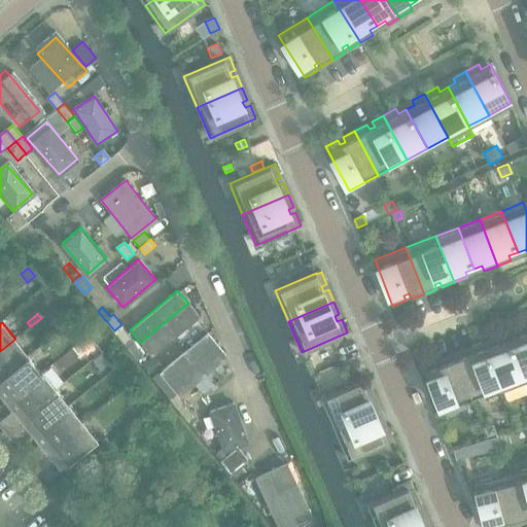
[(114,330),(125,344),(126,344),(133,338),(121,324),(114,330)]
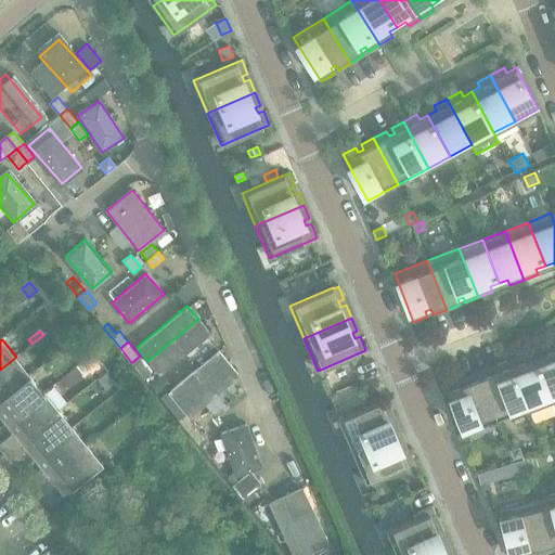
[(552,400),(554,398),(554,341),(542,347),(543,352),(534,356),(552,400)]
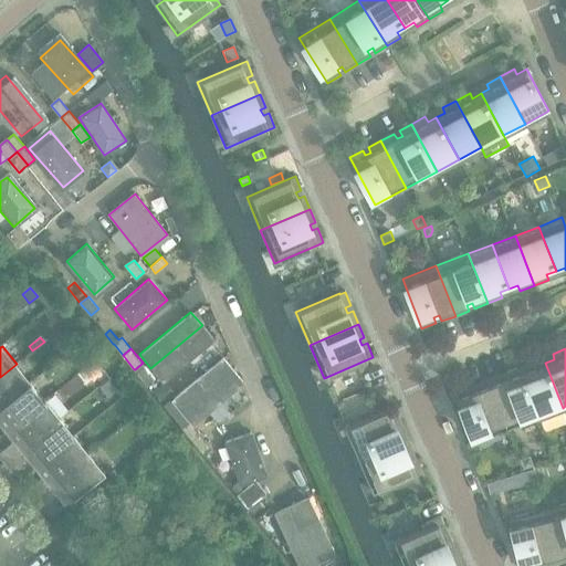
[(545,363),(536,367),(534,362),(520,367),(540,417),(544,429),(565,420),(565,416),(563,408),(545,363)]
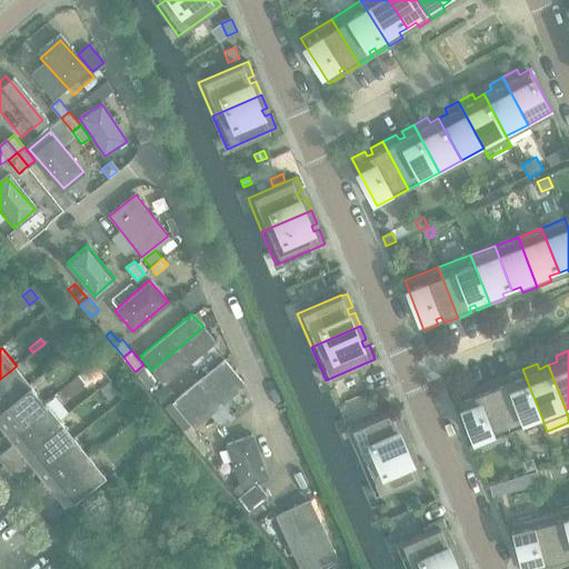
[(0,409),(31,383),(17,366),(0,379),(0,409)]
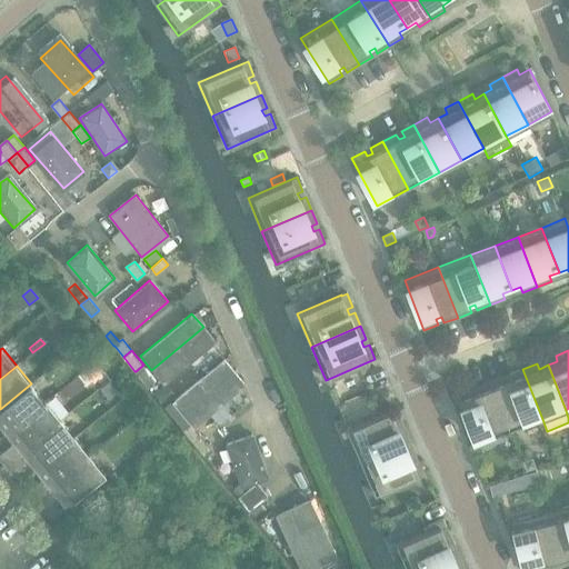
[(510,431),(542,419),(522,369),(510,373),(511,379),(506,381),(503,376),(490,381),(510,431)]
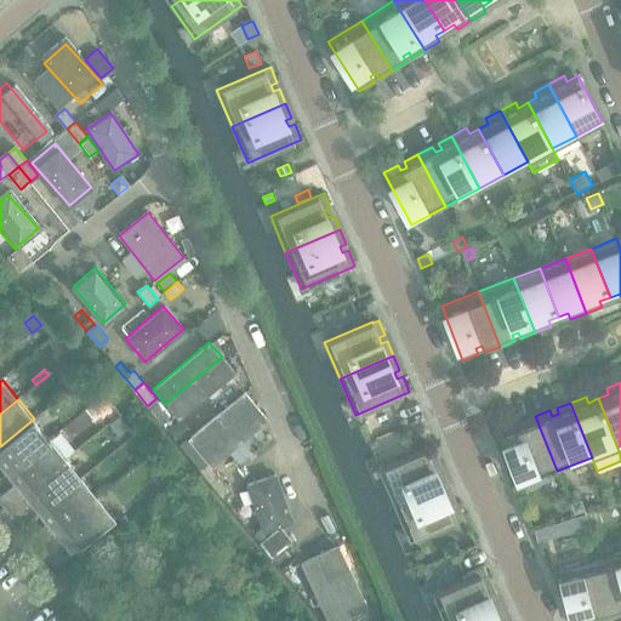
[(211,459),(249,426),(232,405),(193,438),(211,459)]
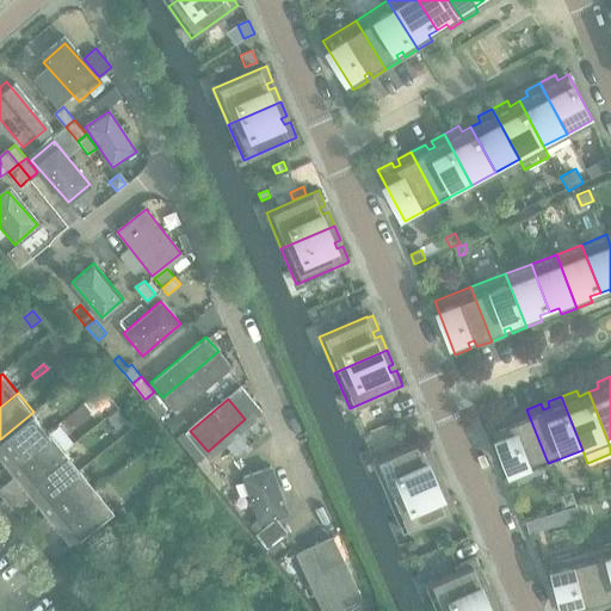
[(75,427),(91,415),(82,405),(67,417),(75,427)]
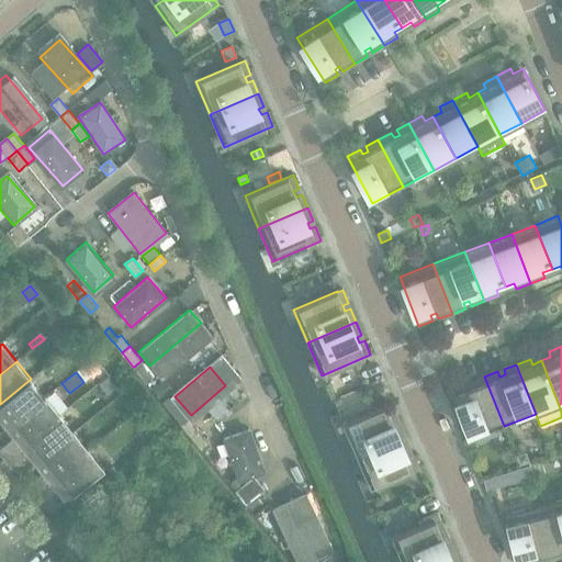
[(107,377),(98,384),(107,394),(115,388),(107,377)]
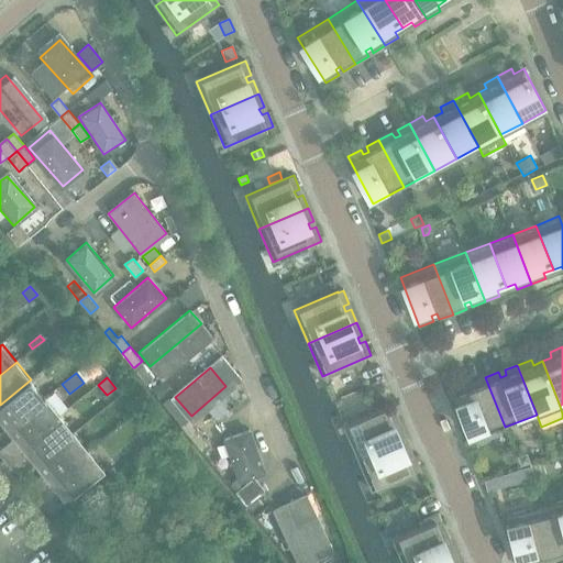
[(471,440),(505,427),(485,377),(472,383),(474,388),(467,390),(466,385),(452,390),(471,440)]
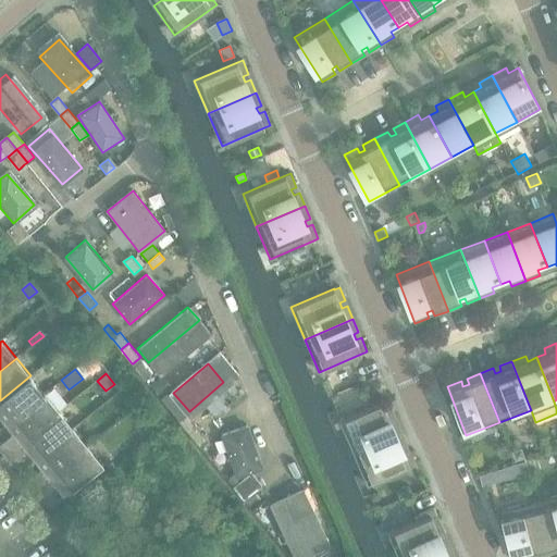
[(0,416),(7,424),(45,393),(31,375),(0,400),(0,416)]
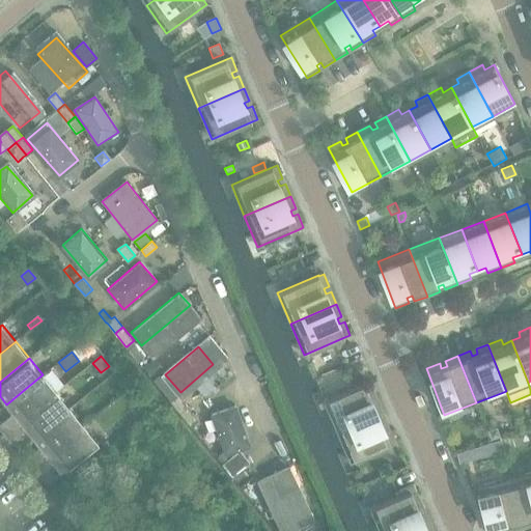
[(151,380),(164,369),(155,358),(142,368),(151,380)]
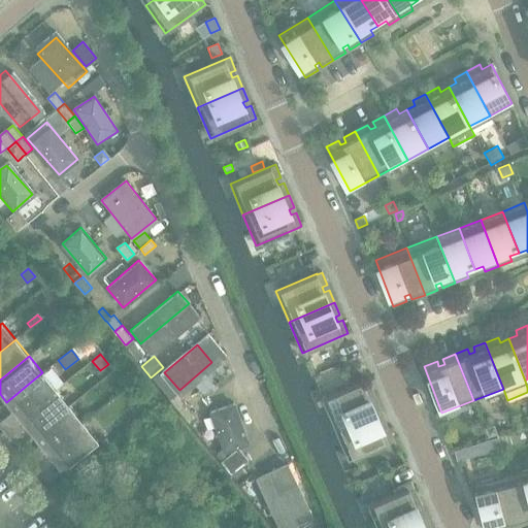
[(342,364),(345,371),(354,367),(350,360),(342,364)]
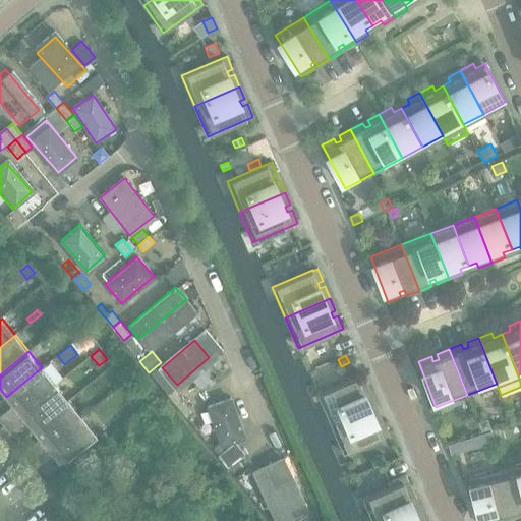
[(0,419),(4,425),(55,384),(42,367),(6,397),(13,406),(0,416),(0,419)]
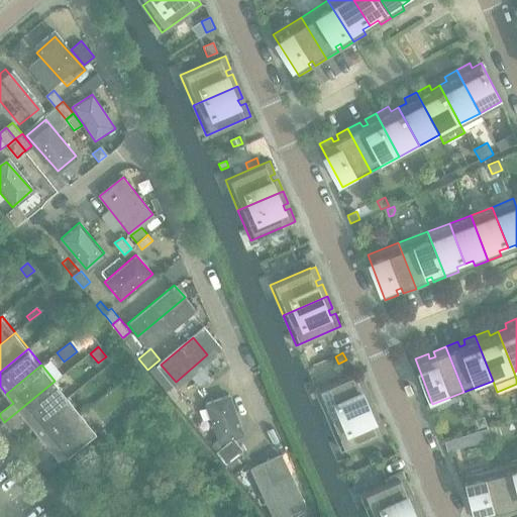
[(360,386),(366,384),(359,371),(354,374),(354,373),(315,390),(328,420),(373,401),(368,389),(363,391),(360,386)]
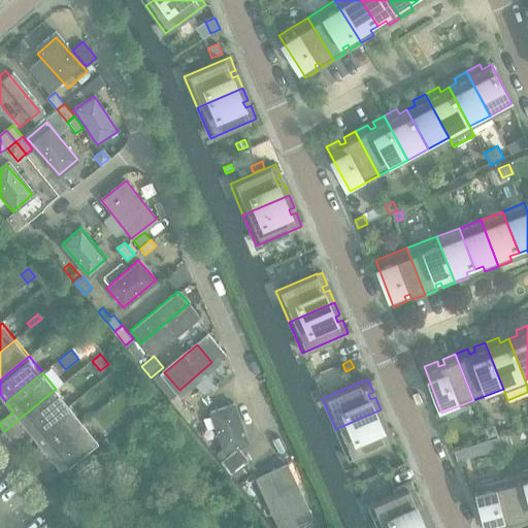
[(33,435),(69,405),(56,389),(4,431),(10,438),(26,427),(33,435)]
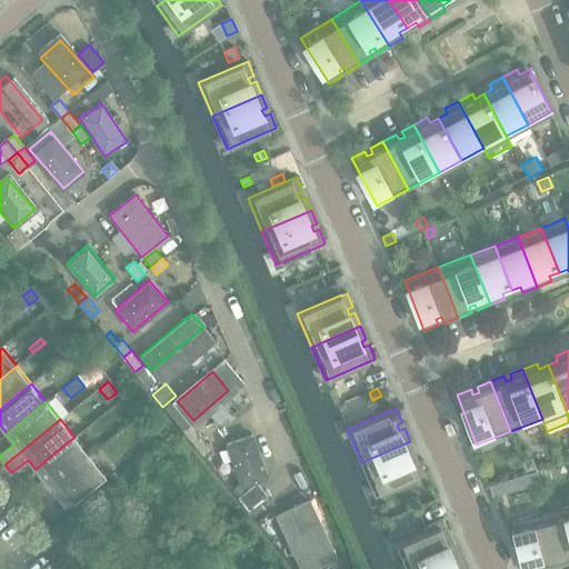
[(199,435),(190,423),(182,430),(191,440),(199,435)]
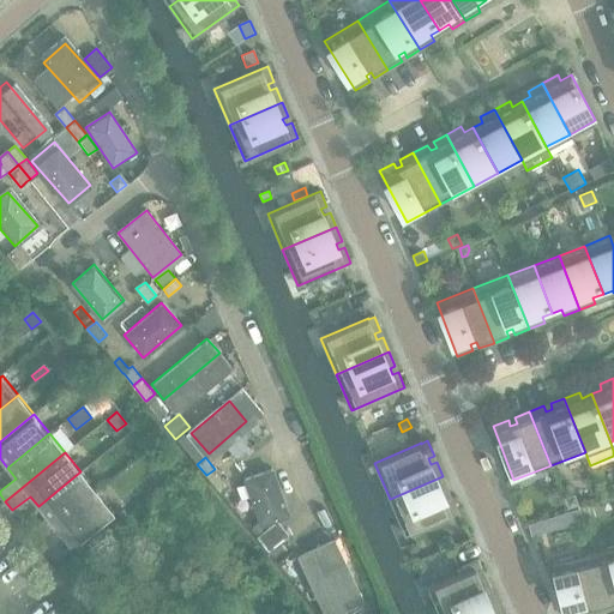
[(276,468),(246,479),(263,523),(293,512),(276,468)]
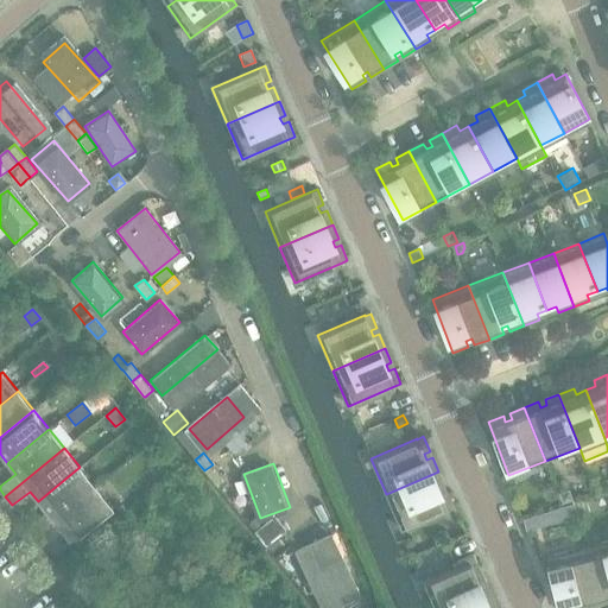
[(226,480),(213,464),(204,470),(217,487),(226,480)]
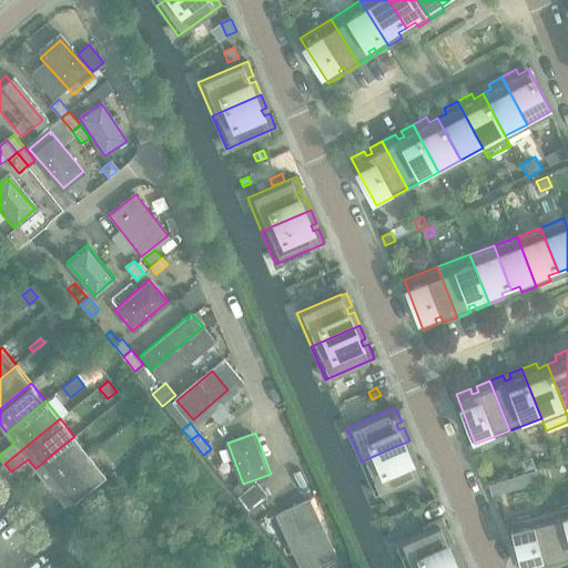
[(33,499),(89,454),(74,436),(36,468),(44,479),(28,492),(33,499)]
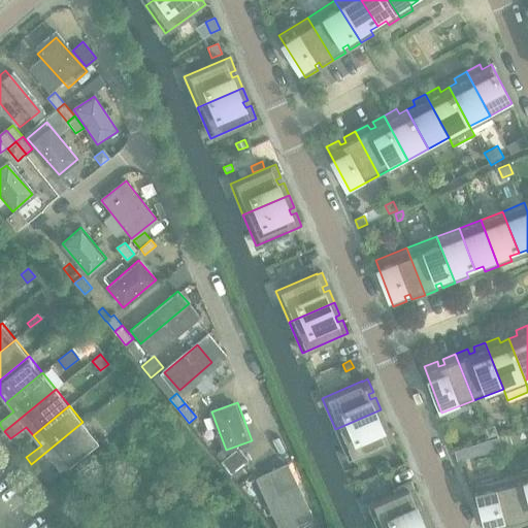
[(381,424),(386,422),(381,409),(335,429),(348,460),(389,442),(394,440),(388,427),(384,430),(381,424)]
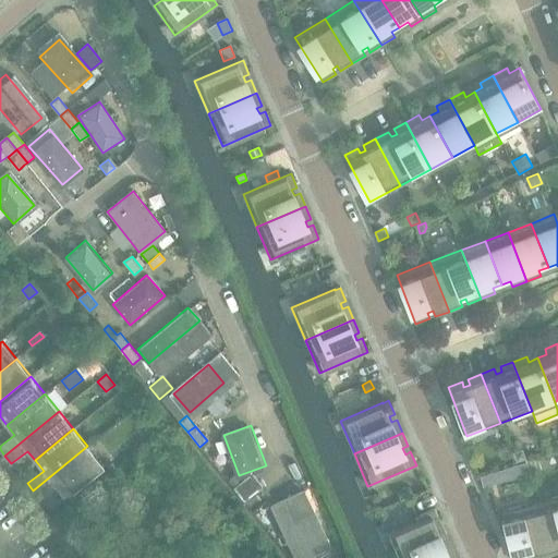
[(64,496),(102,464),(87,446),(33,490),(40,499),(56,486),(64,496)]
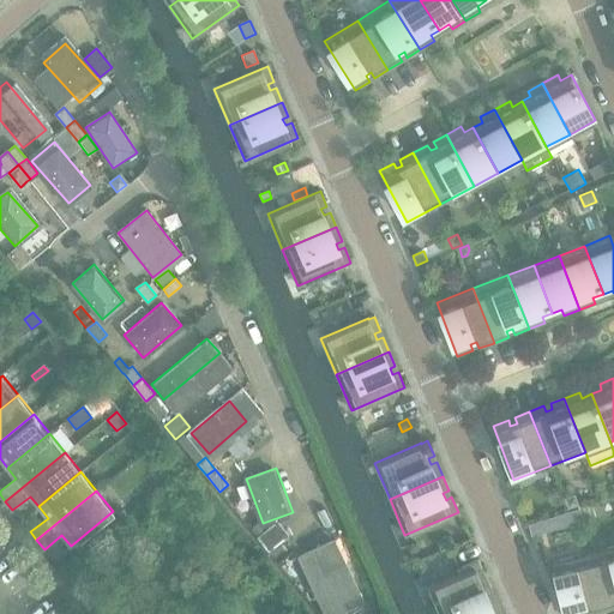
[(566,499),(570,509),(579,506),(576,495),(566,499)]
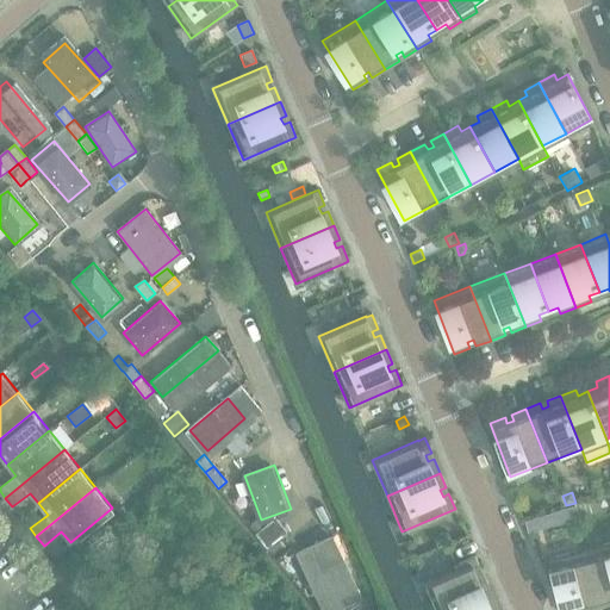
[(263,527),(256,533),(268,547),(286,531),(275,518),(263,527)]
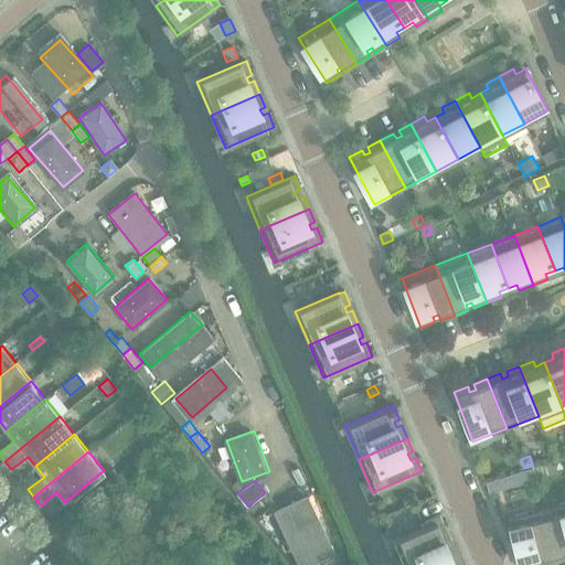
[(497,489),(494,480),(487,481),(489,491),(497,489)]
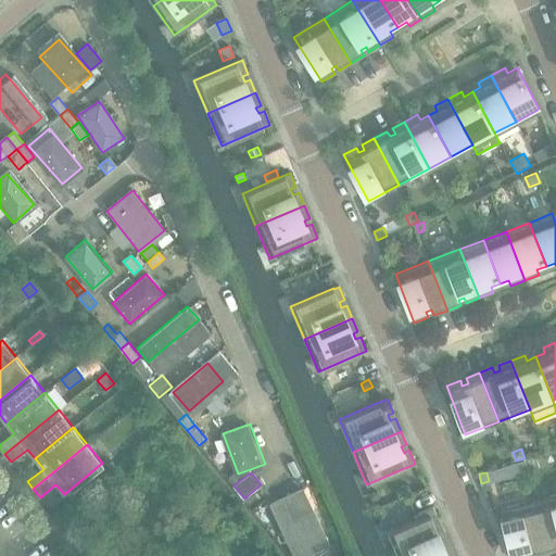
[(240,480),(235,474),(228,478),(234,485),(240,480)]
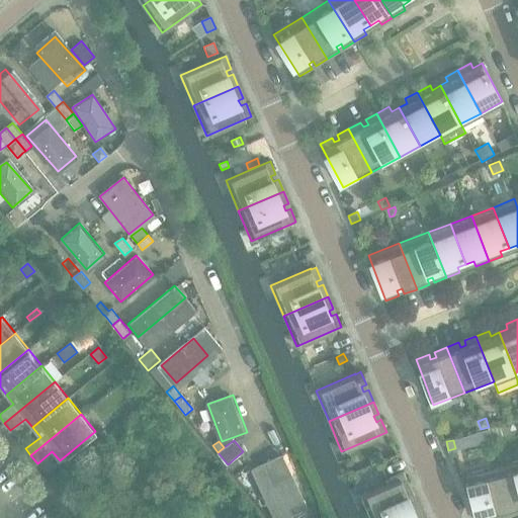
[(381,453),(369,458),(372,464),(383,459),(381,453)]
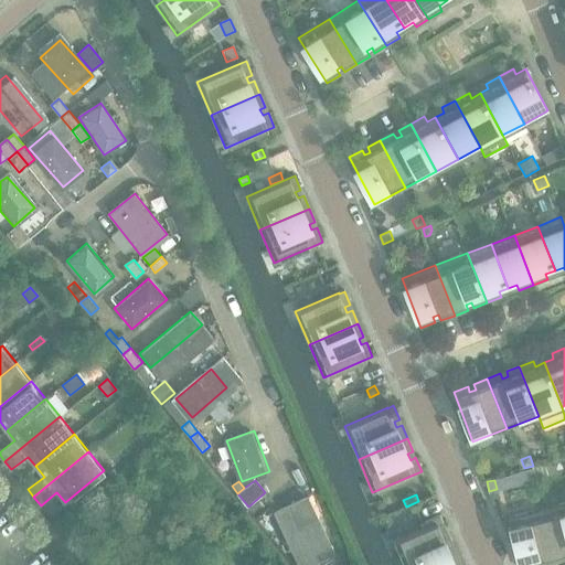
[(564,503),(543,510),(556,562),(564,558),(564,503)]
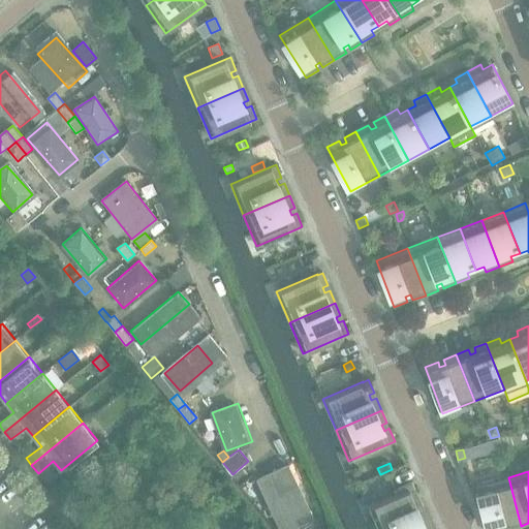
[(271,474),(256,481),(278,528),(296,528),(294,526),(312,518),(296,485),(279,492),(271,474)]
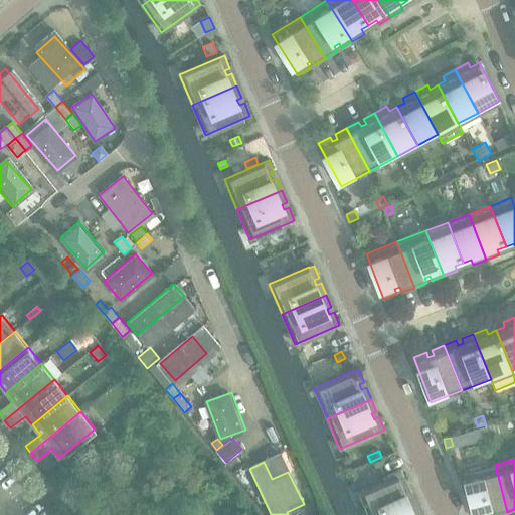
[(494,514),(507,512),(495,465),(463,473),(473,514),(488,514),(487,511),(493,510),(494,514)]
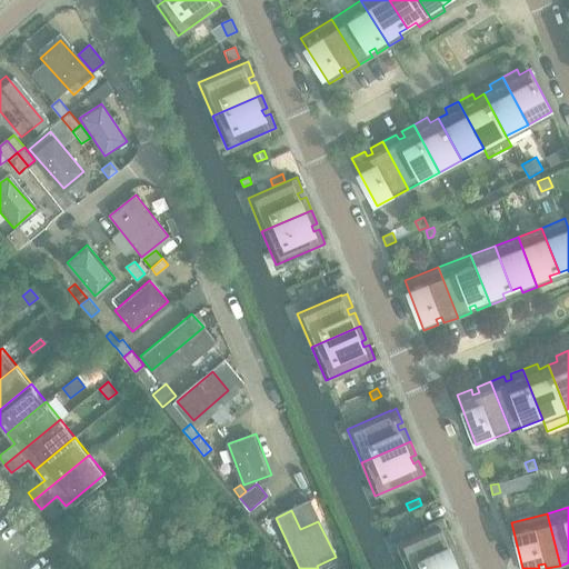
[(446,540),(451,538),(443,519),(426,527),(428,531),(396,545),(406,568),(431,568),(460,557),(453,543),(448,546),(446,540)]
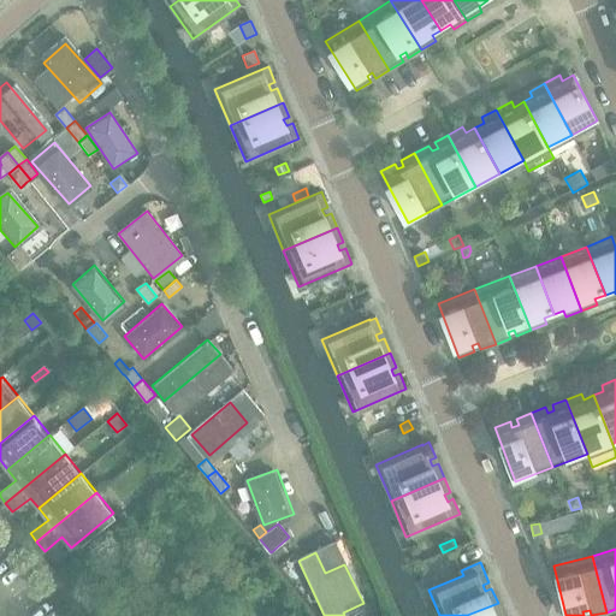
[(503,615),(498,603),(467,615),(503,615)]
